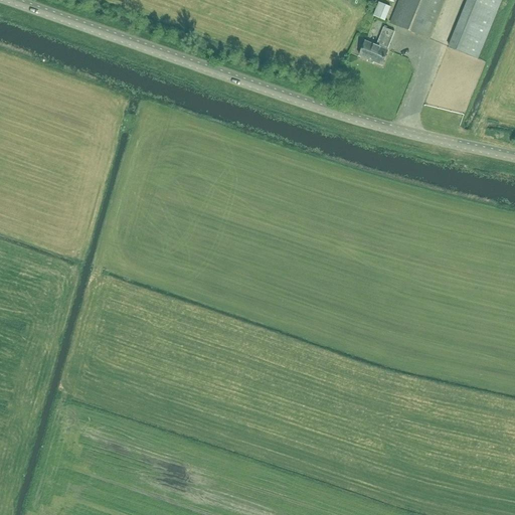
[(427,39),(444,0),(399,0),(390,24),(427,39)]
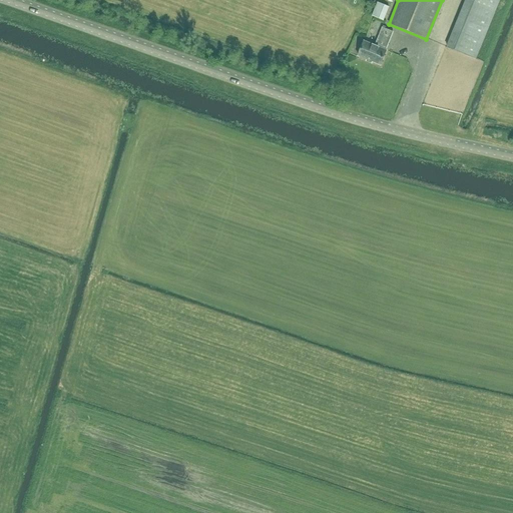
[(466,0),(447,46),(476,58),(499,0),(466,0)]
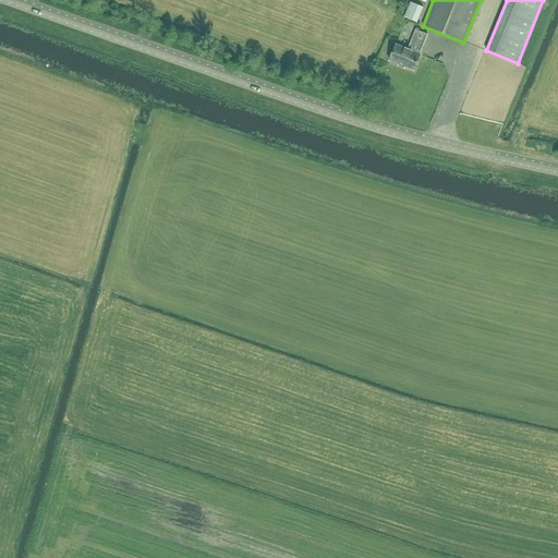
[(411,2),(404,17),(417,23),(424,8),(411,2)]
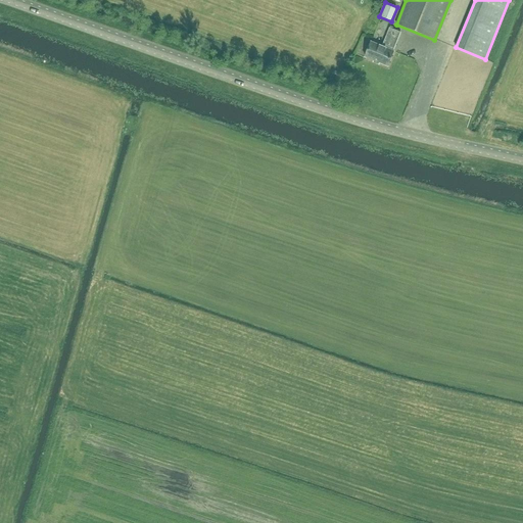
[(383,35),(386,25),(379,21),(375,32),(383,35)]
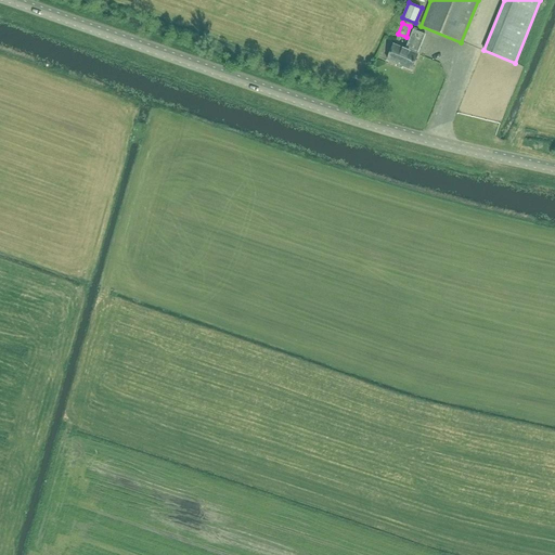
[(416,54),(425,35),(414,30),(405,50),(394,46),(387,61),(411,71),(417,55),(416,54)]
